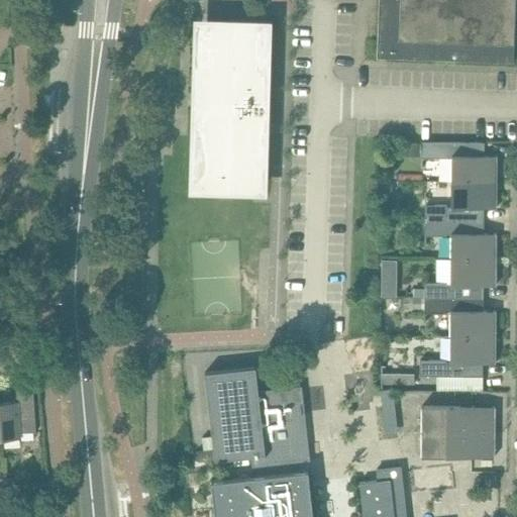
[(513,63),(515,0),(378,0),(378,38),(377,58),(386,58),(513,63)]
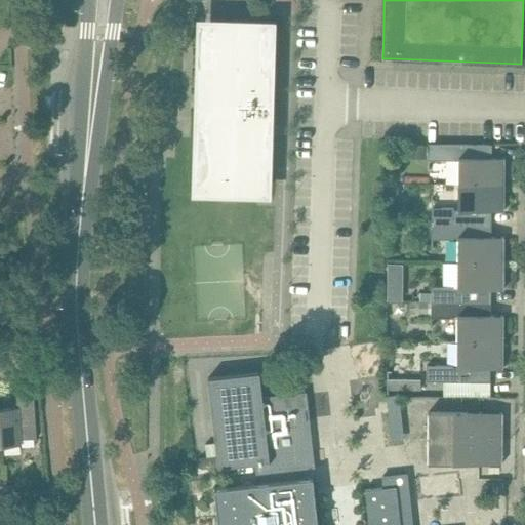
[(270,115),(272,25),(240,24),(240,34),(233,34),(233,28),(232,28),(232,27),(231,25),(230,24),(228,24),(214,23),(214,24),(212,24),(211,25),(210,26),(210,27),(210,28),(208,97),(207,97),(206,98),(204,99),(203,101),(203,103),(203,104),(203,105),(204,105),(205,107),(206,108),(207,108),(208,108),(208,111),(198,111),(196,192),(228,193),(228,183),(235,184),(235,188),(235,190),(236,191),(236,192),(237,193),(239,193),(239,194),(263,194),(264,194),(265,193),(266,193),(267,191),(267,190),(267,189),(267,176),(267,175),(267,174),(266,173),(264,172),(263,172),(257,171),(259,124),(269,124),(269,115),(270,115)]
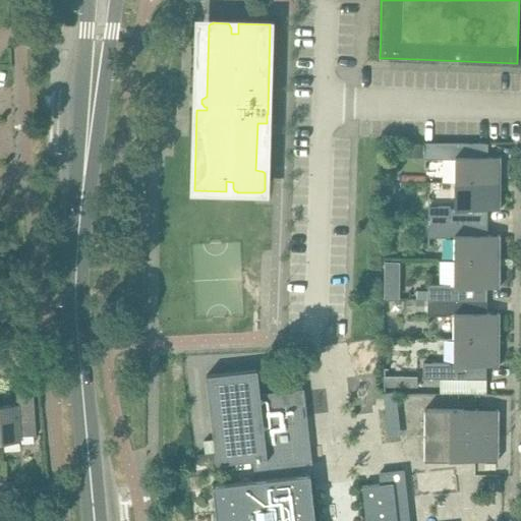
[(455,159),(454,183),(501,183),(501,157),(487,157),(487,143),(424,142),(424,159),(455,159)]
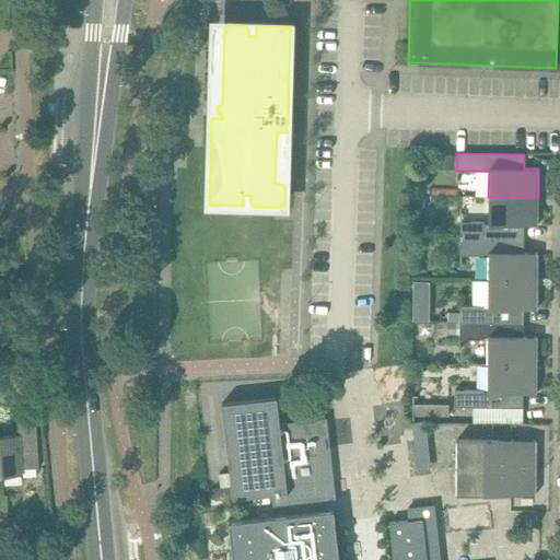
[(537,225),(538,197),(488,197),(488,222),(461,222),(461,238),(524,238),(524,225),(537,225)]
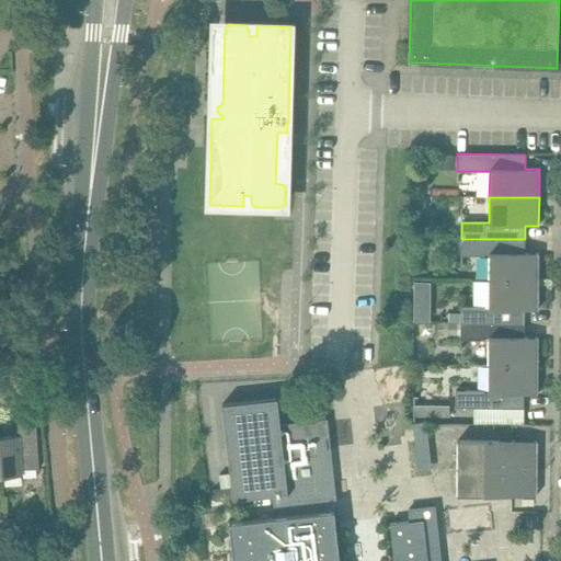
[(413,217),(422,217),(423,199),(413,199),(413,217)]
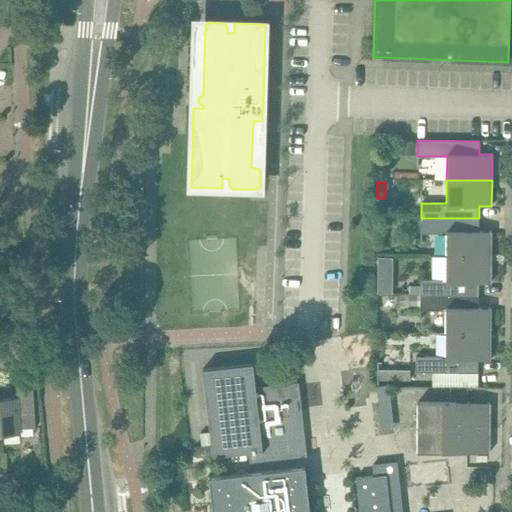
[(446,233),(446,256),(491,257),(491,231),(478,231),(479,218),(421,218),(420,233),(446,233)]
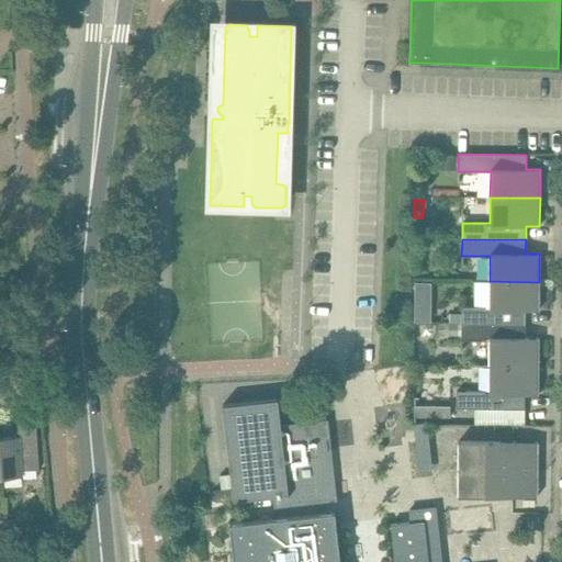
[(461,324),(525,324),(525,311),(539,311),(539,282),(490,281),(490,307),(461,307),(461,310),(461,317),(461,319),(461,324)]
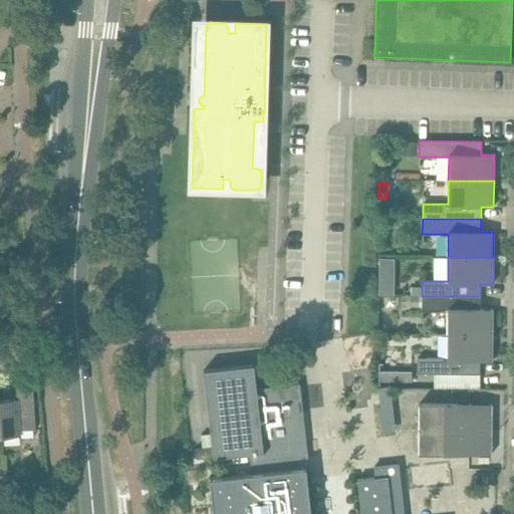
[(378,282),(378,294),(394,294),(394,282),(378,282)]
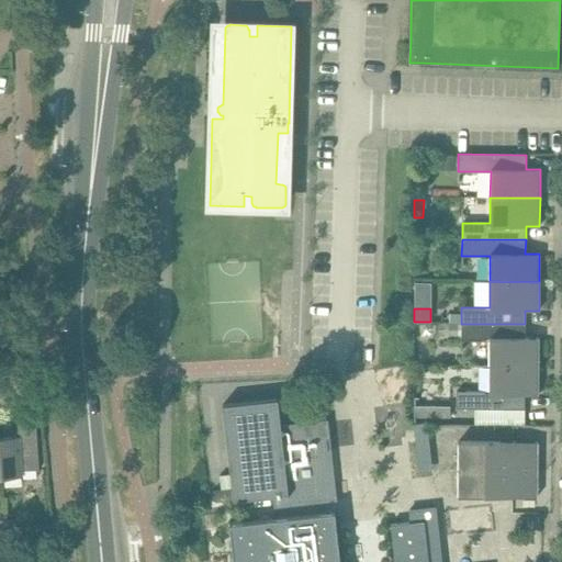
[(450,319),(461,319),(461,317),(461,310),(450,310),(450,319)]
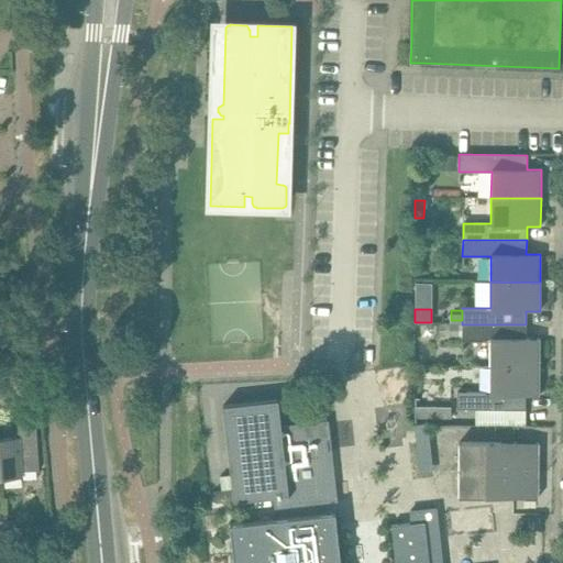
[(490,341),(489,366),(540,367),(540,339),(526,339),(526,324),(462,324),(462,341),(490,341)]
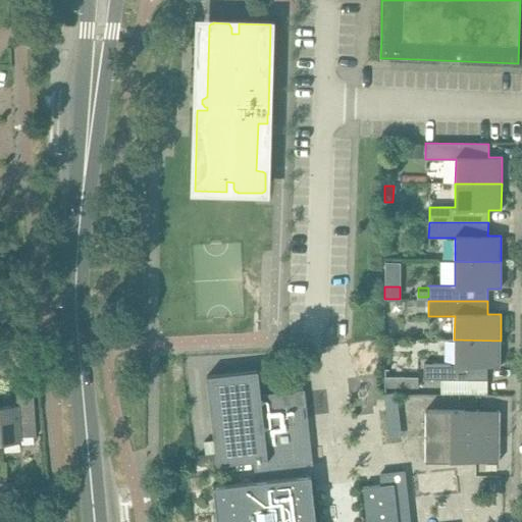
[(501,341),(454,340),(454,364),(424,363),(424,379),(487,379),(487,366),(500,366),(501,341)]
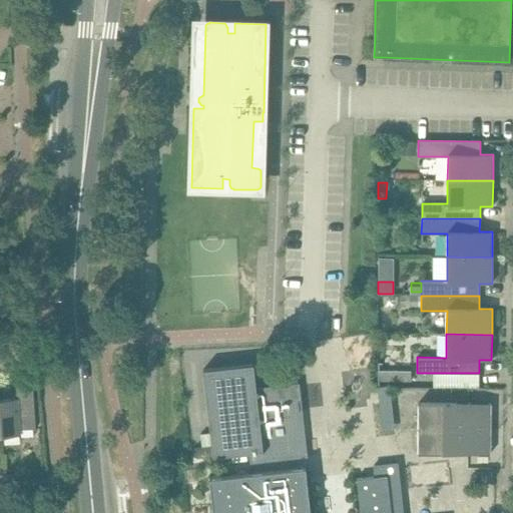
[(211,446),(194,448),(195,458),(249,452),(250,464),(304,458),(299,412),(303,412),(299,383),(255,388),(252,364),(203,370),(211,446)]
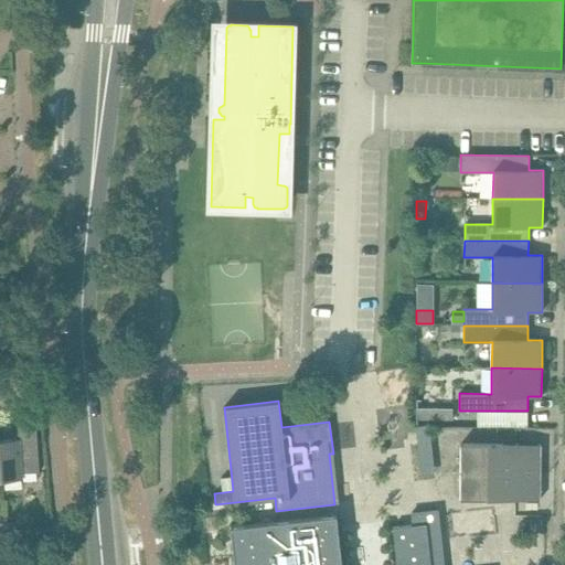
[(417,408),(417,419),(452,419),(452,408),(417,408)]
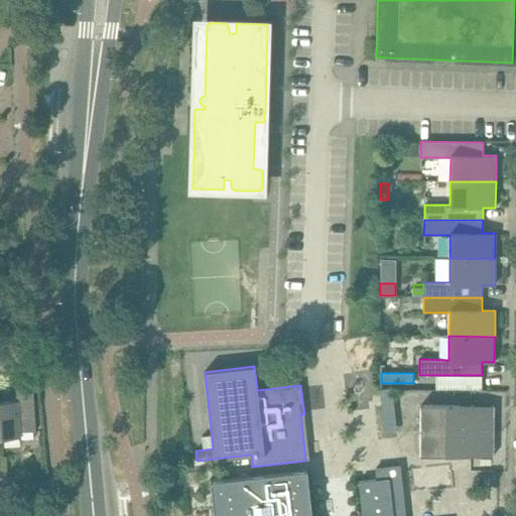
[(16,400),(0,401),(0,419),(1,438),(20,437),(20,432),(35,431),(32,383),(15,384),(16,400)]
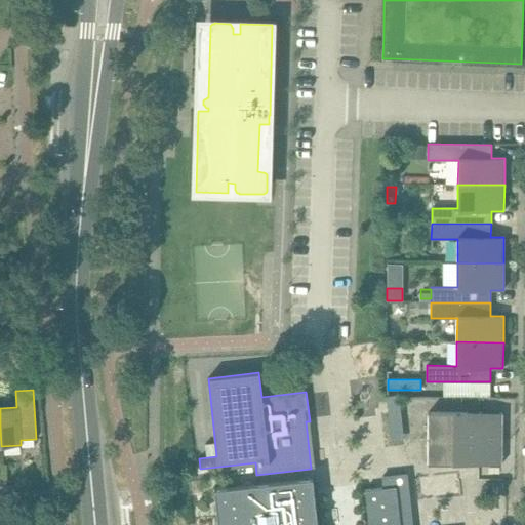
[(403,441),(398,397),(398,395),(386,396),(389,419),(391,442),(403,441)]
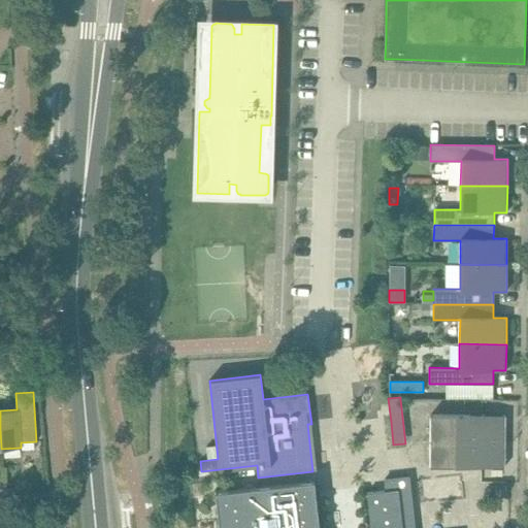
[(430,466),(474,467),(505,467),(505,416),(474,415),(430,415),(430,466)]
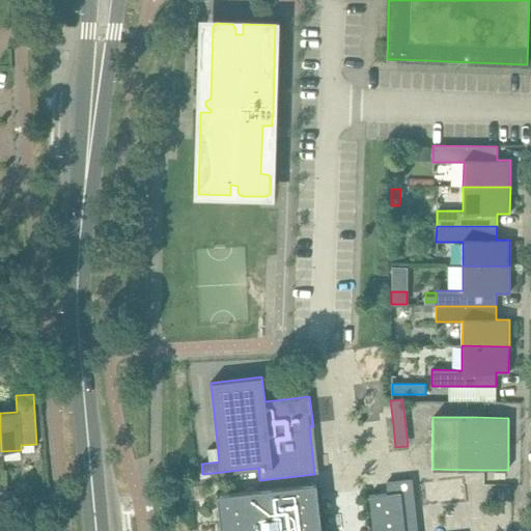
[(416,530),(412,492),(413,492),(412,479),(387,482),(388,494),(369,496),(372,530),(320,530),(316,483),(217,495),(220,530),(416,530)]
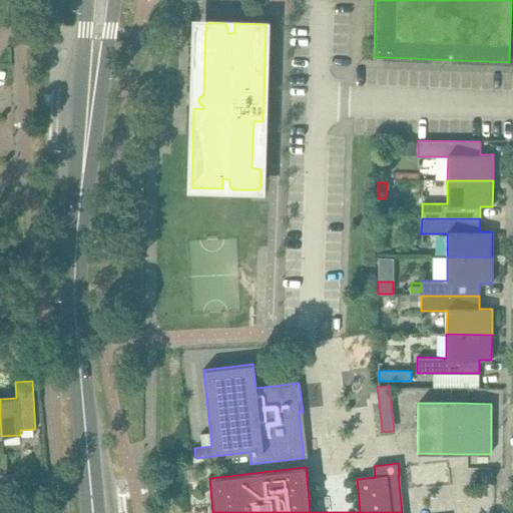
[(4,482),(12,482),(11,473),(3,474),(4,482)]
